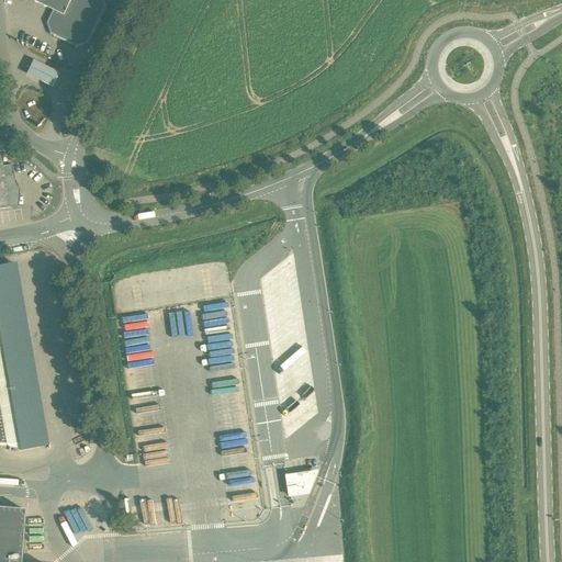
[(31,0),(53,11),(47,23),(51,34),(77,46),(88,43),(105,7),(102,0),(31,0)]
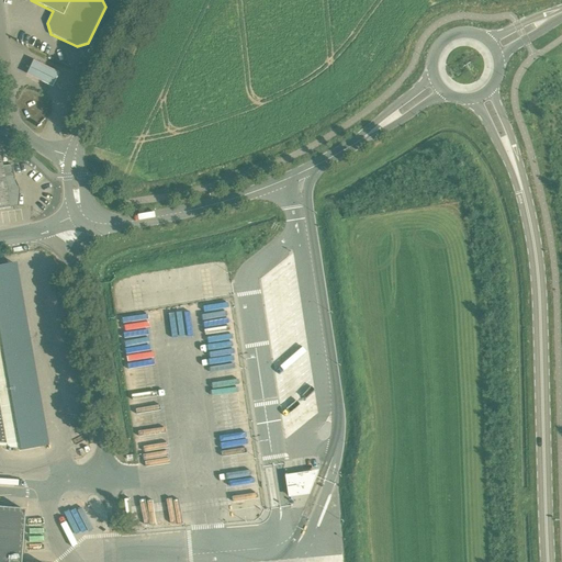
[(62,75),(36,63),(30,77),(55,89),(62,75)]
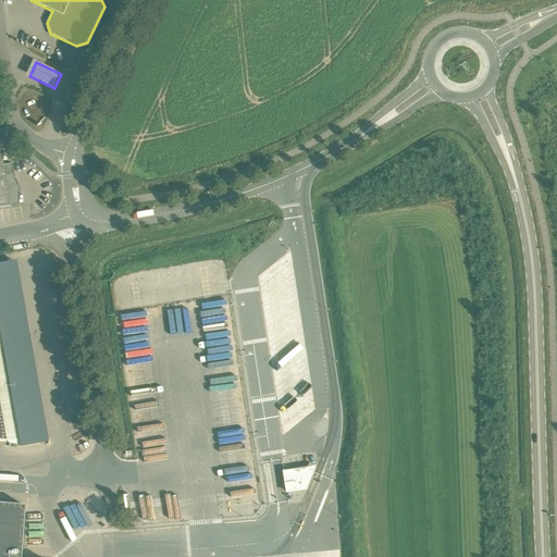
[(0,207),(10,206),(9,206),(16,203),(19,188),(13,177),(11,163),(2,164),(0,152),(0,207)]
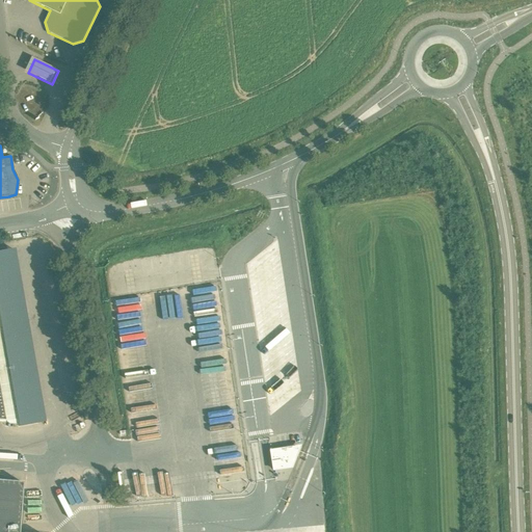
[(0,421),(5,422),(19,424),(45,418),(25,309),(15,244),(0,246),(0,421)]
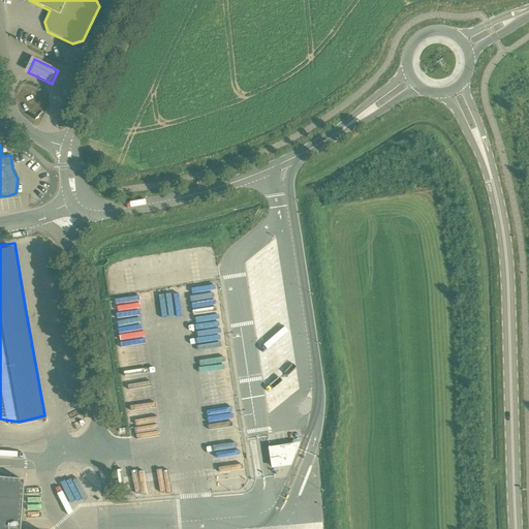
[(211,429),(215,435),(235,424),(230,417),(211,429)]
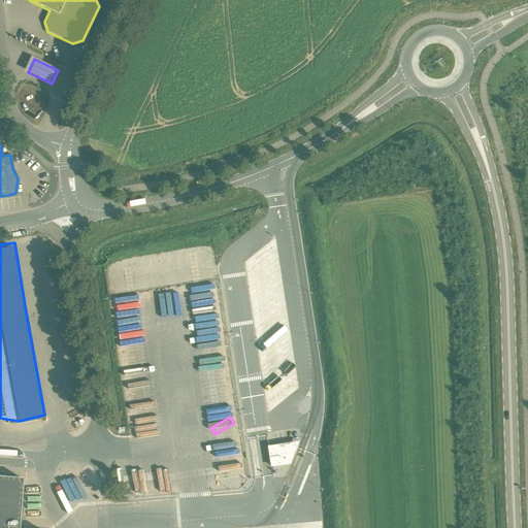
[(299,439),(268,444),(271,467),(291,464),(299,439)]
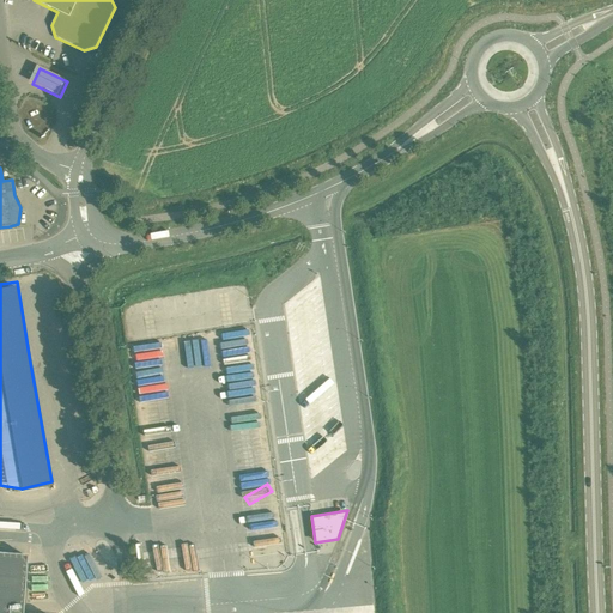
[(0,612),(22,612),(26,556),(0,553),(0,612)]
